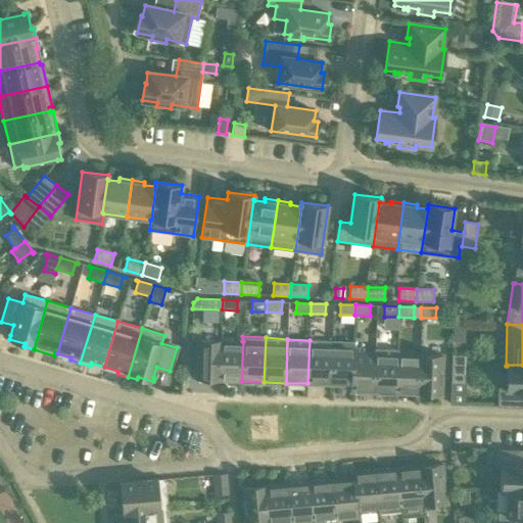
[(220,380),(221,341),(197,340),(196,379),(220,380)]
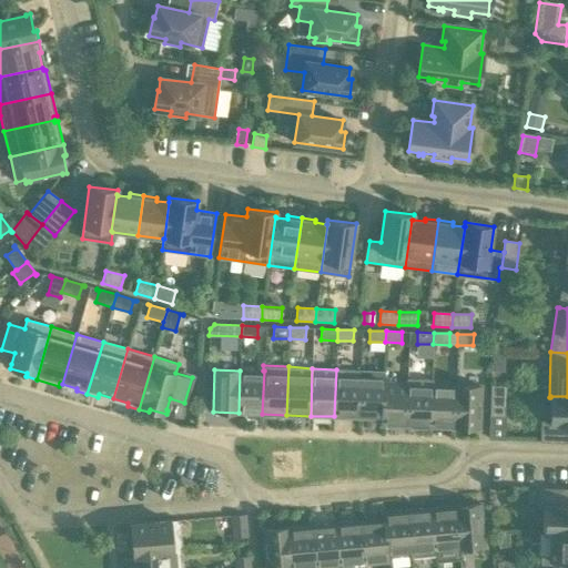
[(361,371),(336,369),(334,416),(358,417),(359,375),(361,375),(361,371)]
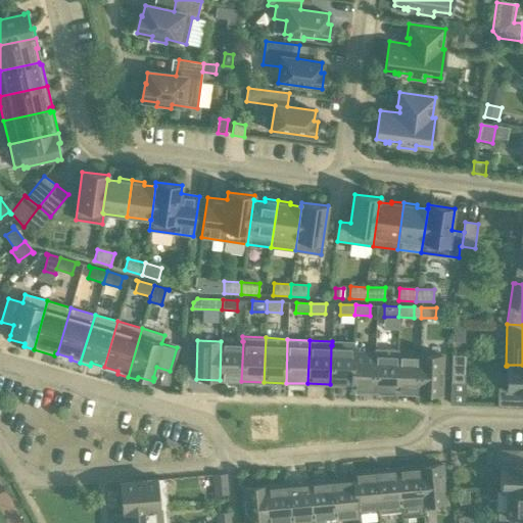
[(221,341),(220,380),(241,381),(243,341),(242,341),(221,341)]
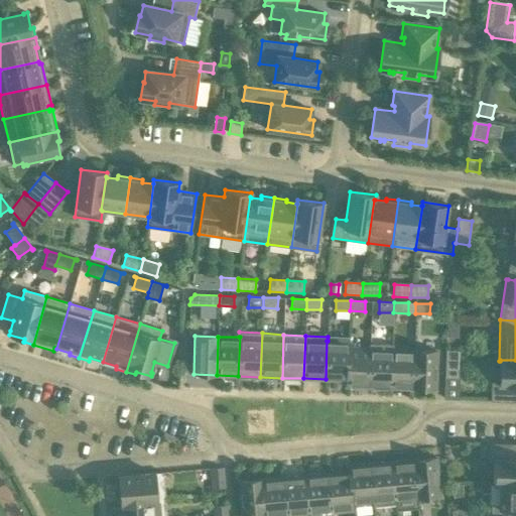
[(350,342),(328,341),(327,341),(326,379),(347,380),(349,348),(350,348),(350,342)]
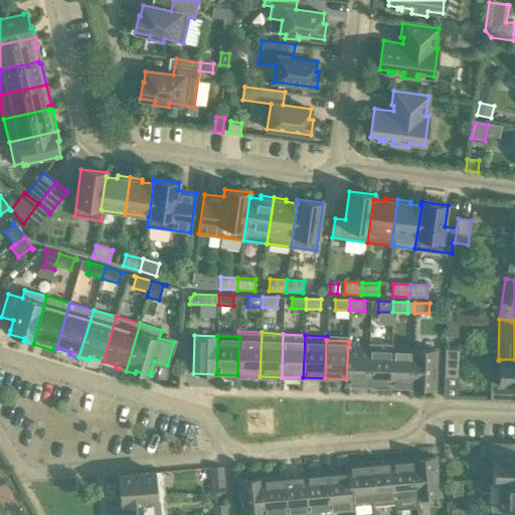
[(369,343),(369,348),(368,386),(390,387),(391,349),(392,349),(392,344),(369,343)]
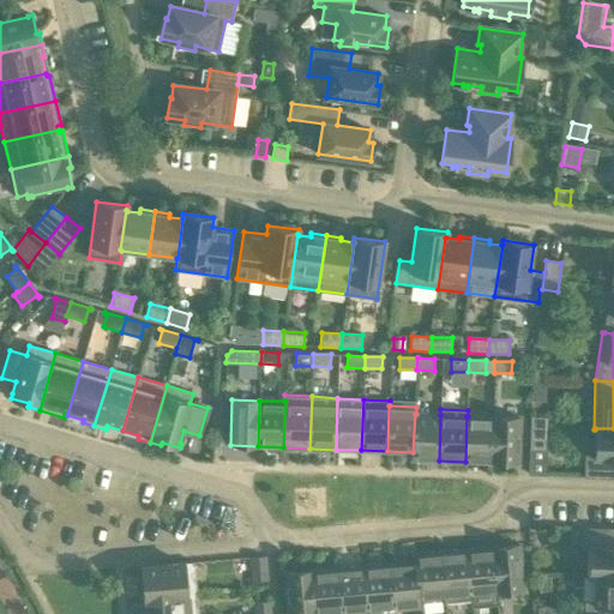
[(413,452),(411,459),(439,461),(440,415),(416,414),(415,414),(413,452)]
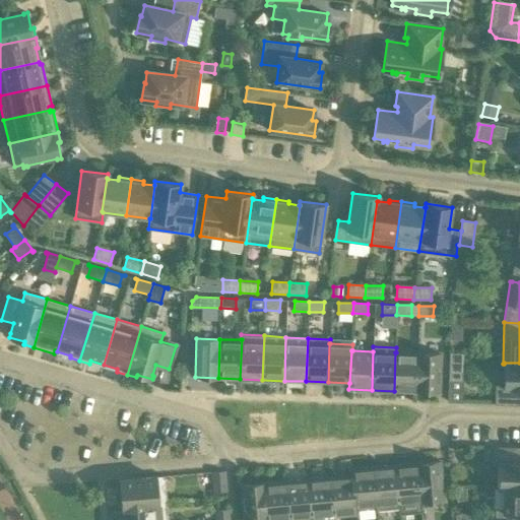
[(417,353),(396,352),(395,352),(394,391),(415,392),(417,353)]
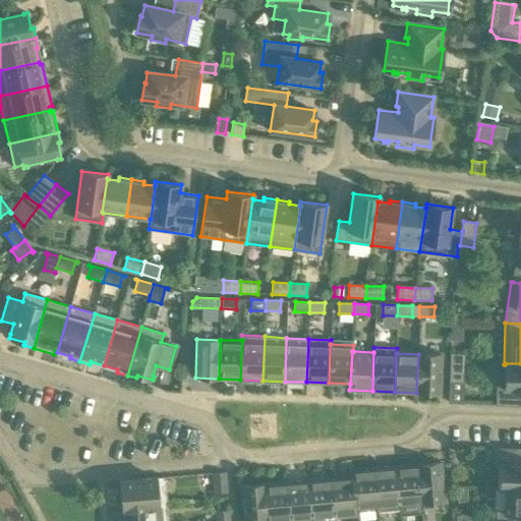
[(441,355),(418,354),(416,393),(440,394),(441,355)]
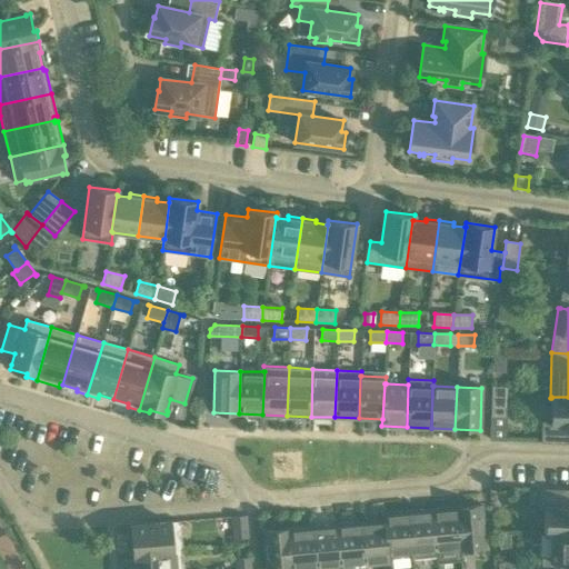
[(506,416),(507,387),(491,387),(490,415),(506,416)]
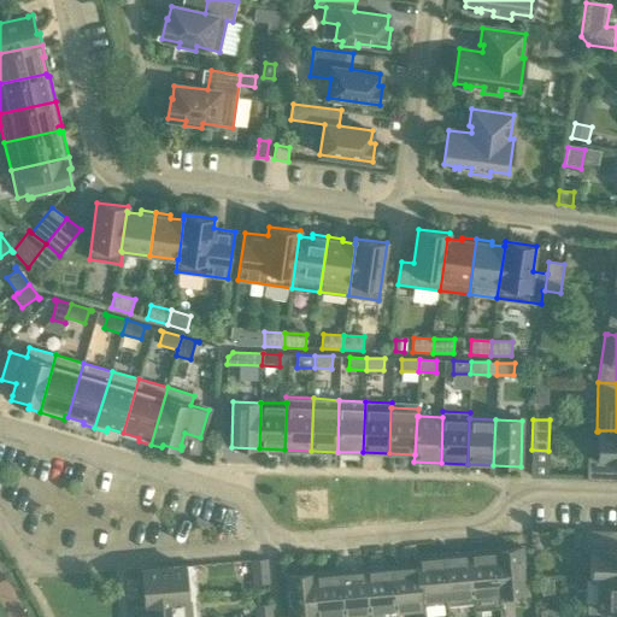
[(616,430),(598,430),(598,432),(597,458),(588,457),(587,479),(616,479),(616,430)]
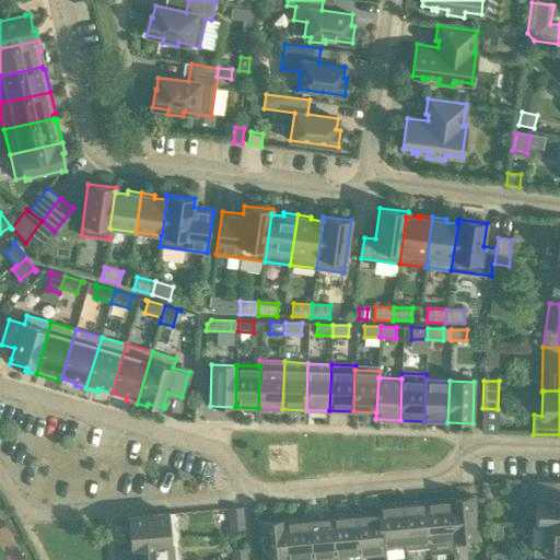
[(521,481),(520,496),(529,496),(529,481),(521,481)]
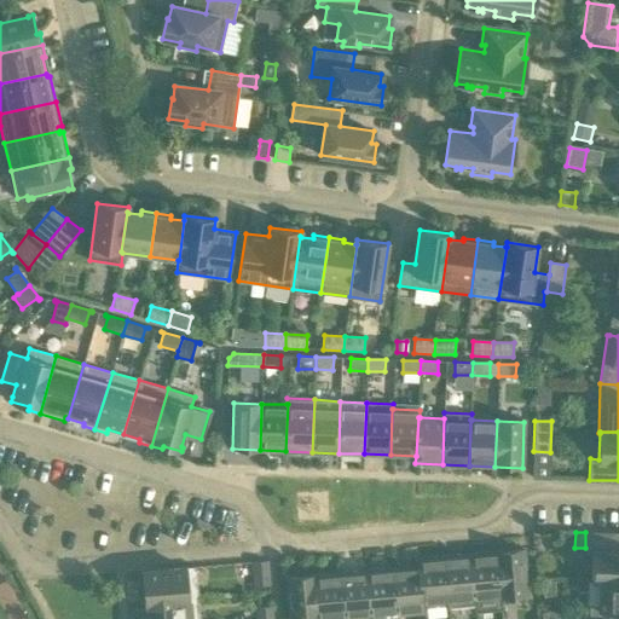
[(618,580),(618,551),(618,533),(585,532),(585,548),(585,553),(594,554),(593,580),(618,580)]
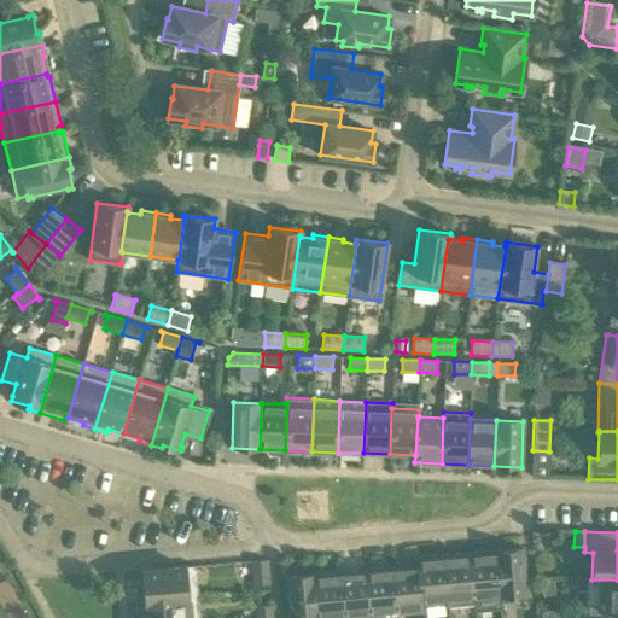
[(495,551),(500,596),(526,594),(523,548),(495,551)]
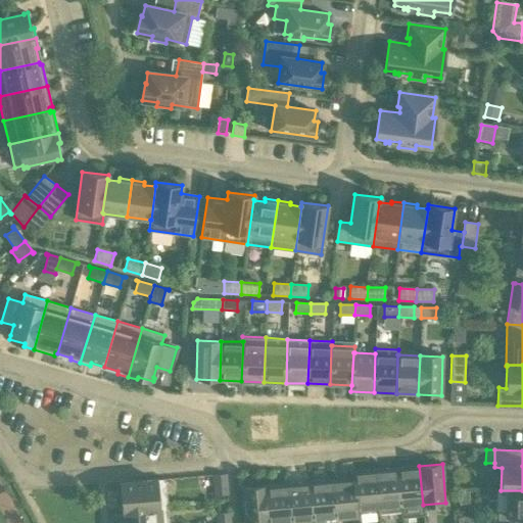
[(419,466),(397,468),(401,512),(401,517),(423,515),(423,505),(419,466)]
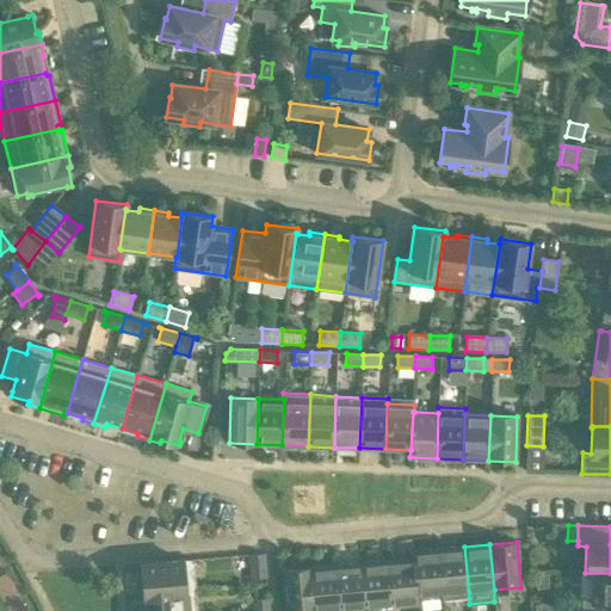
[(464,547),(438,549),(442,594),(442,600),(469,598),(464,547)]
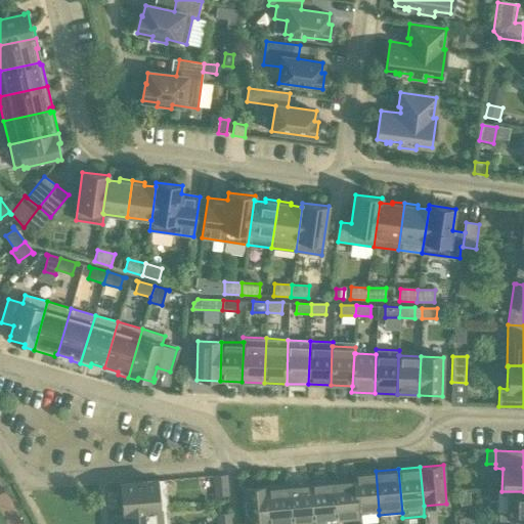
[(376,471),(354,473),(357,513),(358,513),(379,510),(376,471)]
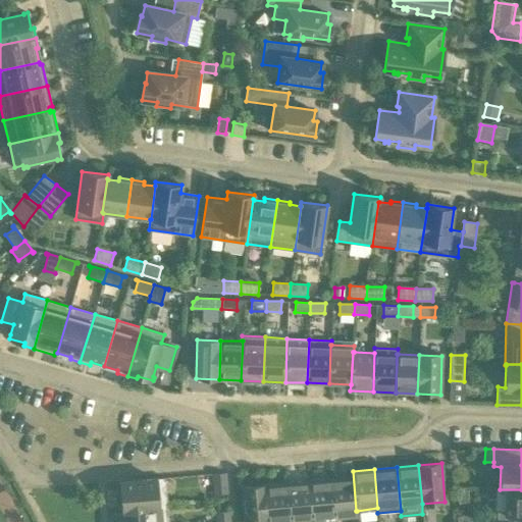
[(352,477),(330,479),(334,518),(335,518),(357,516),(357,511),(356,511),(353,471),(352,471),(352,477)]
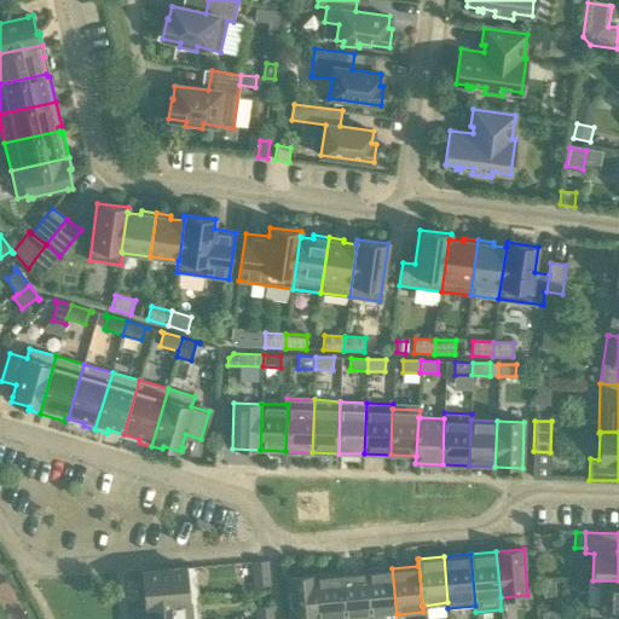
[(254,586),(270,585),(267,561),(252,562),(254,586)]
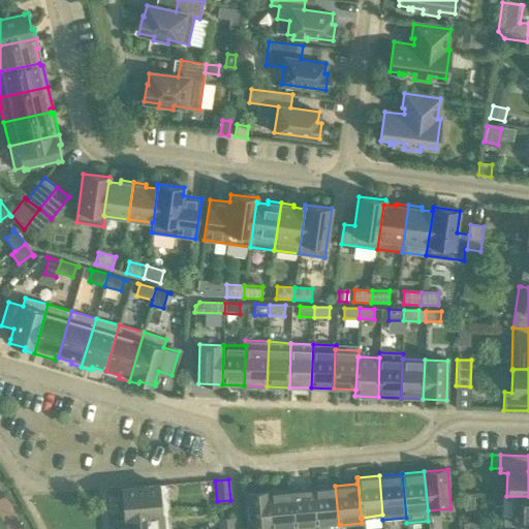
[(127,515),(169,511),(167,485),(124,488),(125,497),(123,497),(124,517),(127,516),(127,515)]
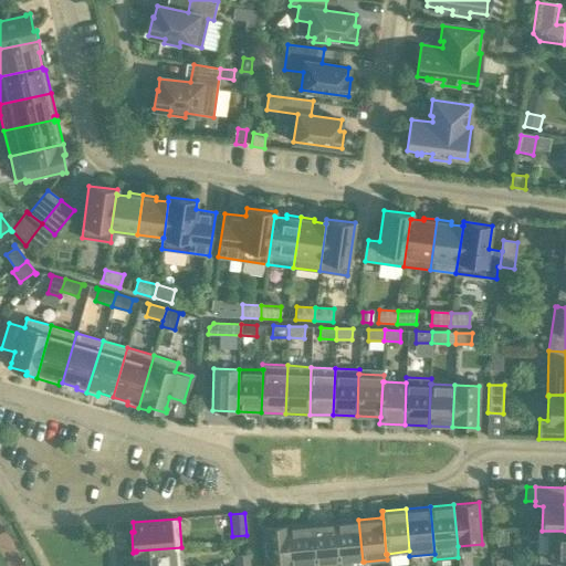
[(363,562),(358,520),(335,522),(338,565),(364,565),(364,562),(363,562)]
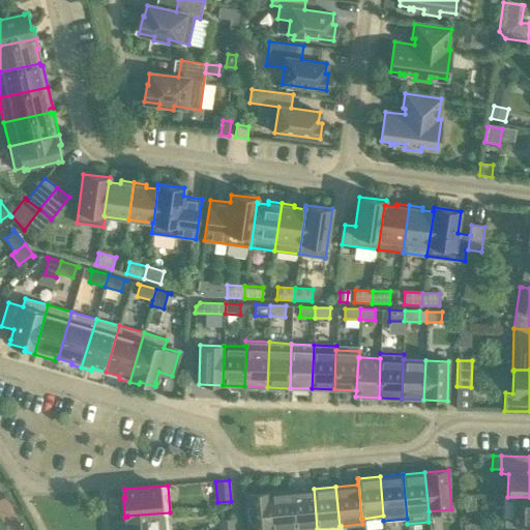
[(317,529),(314,489),(291,491),(295,529),(294,529),(293,529),(317,529)]
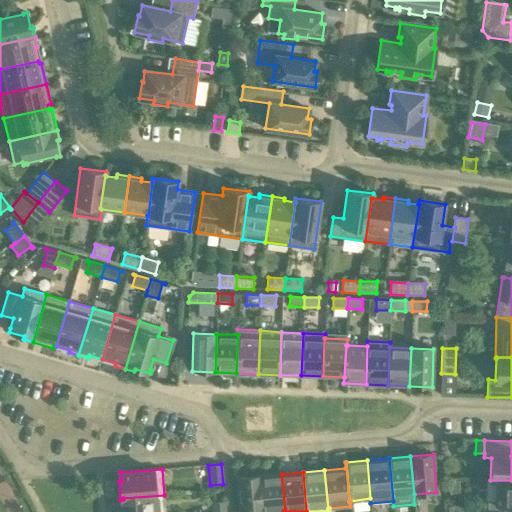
[(281,474),(260,476),(263,511),(282,511),(284,511),(285,511),(281,474)]
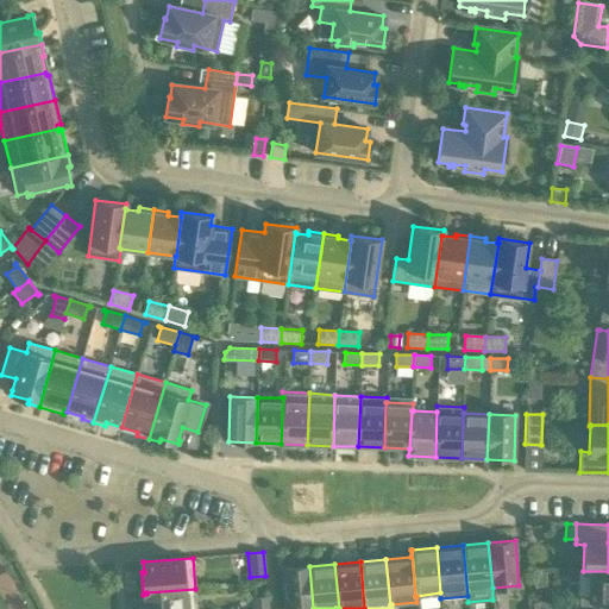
[(313,608),(309,566),(282,569),(286,608),(313,608)]
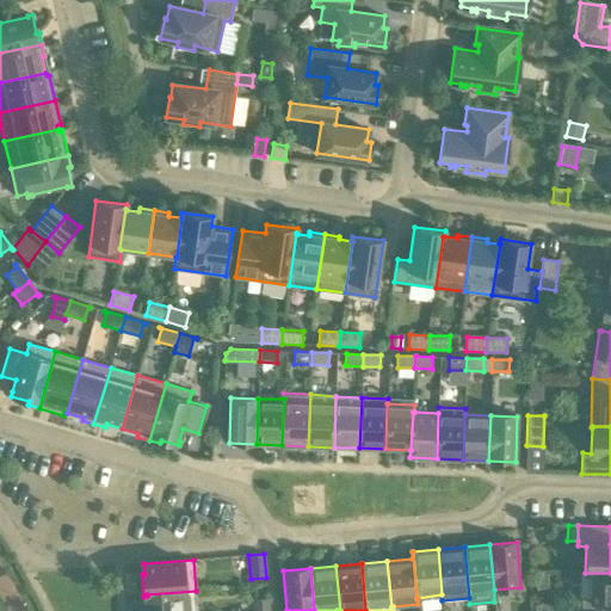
[(548,573),(537,573),(537,588),(548,588),(548,573)]
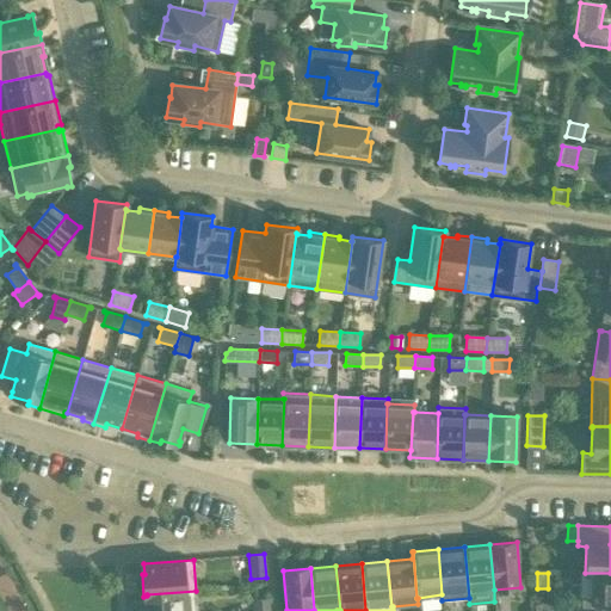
[(610,610),(610,573),(585,573),(584,599),(582,599),(581,610),(610,610)]
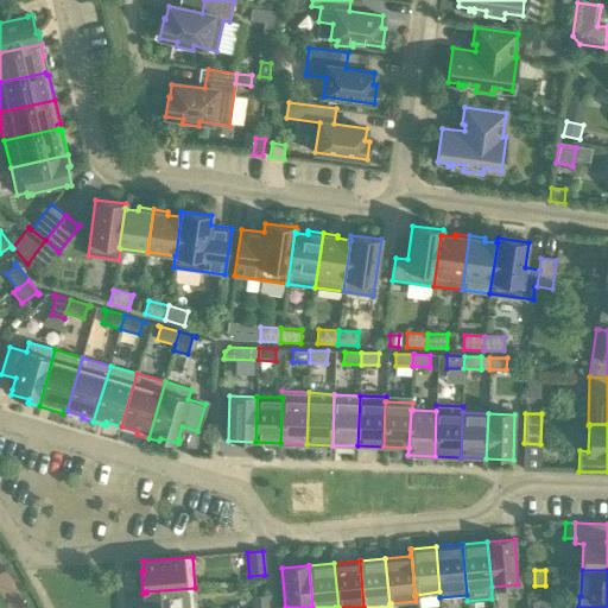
[(146,591),(146,593),(146,600),(144,601),(144,607),(196,607),(195,588),(146,591)]
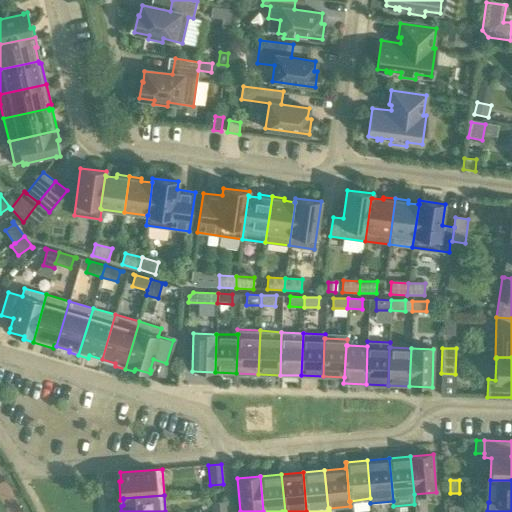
[(225,511),(225,501),(224,501),(212,502),(212,511),(225,511)]
